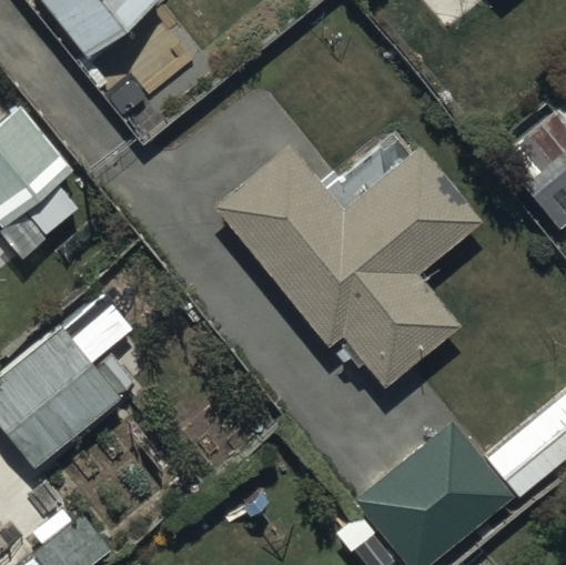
[(41,0),(83,51),(147,0),(41,0)]
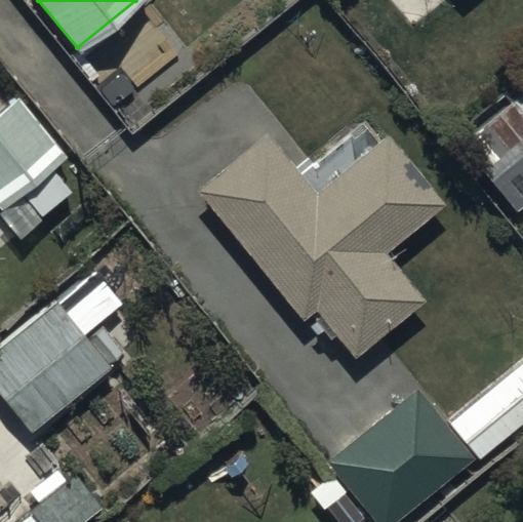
[(522,87),(459,137),(514,205),(522,198),(522,87)]
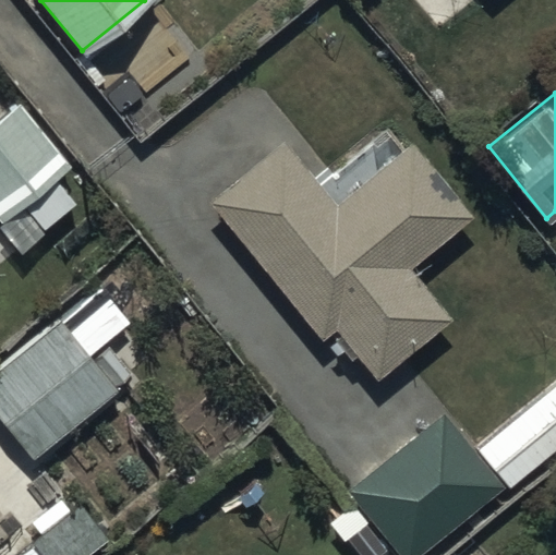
[(68,160),(16,97),(0,110),(0,216),(21,200),(44,228),(77,201),(53,171),(68,160)]
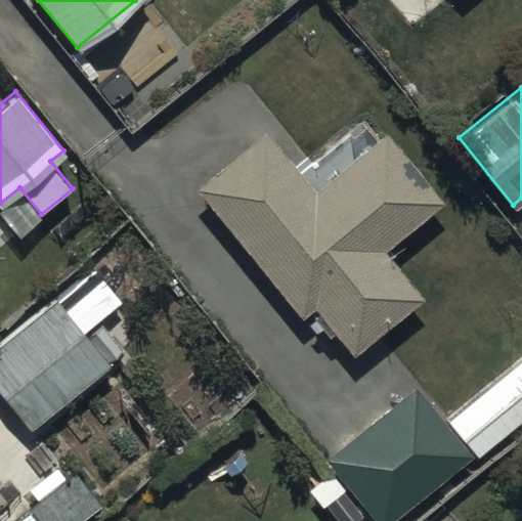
[(444,208),(384,137),(312,198),(261,137),(193,193),(302,322),(314,312),(320,320),(315,324),(332,345),(338,340),(355,359),(423,302),(385,258),(444,208)]
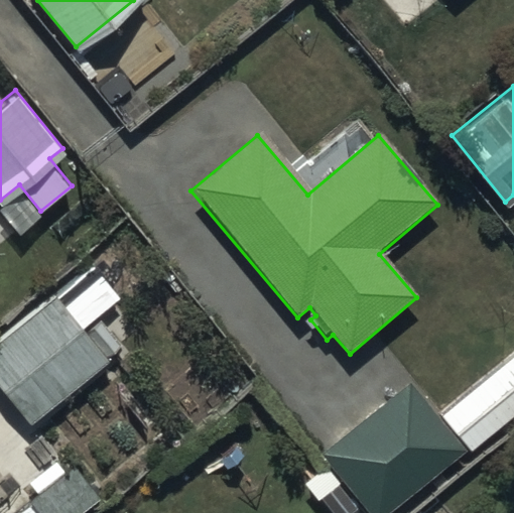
[(74,288),(0,345),(0,385),(33,427),(126,355),(74,288)]
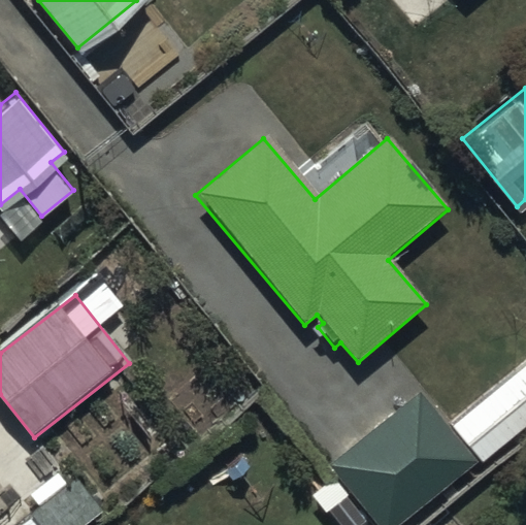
[(395,524),(477,456),(417,386),(328,461),(374,517),(364,524),(395,524)]
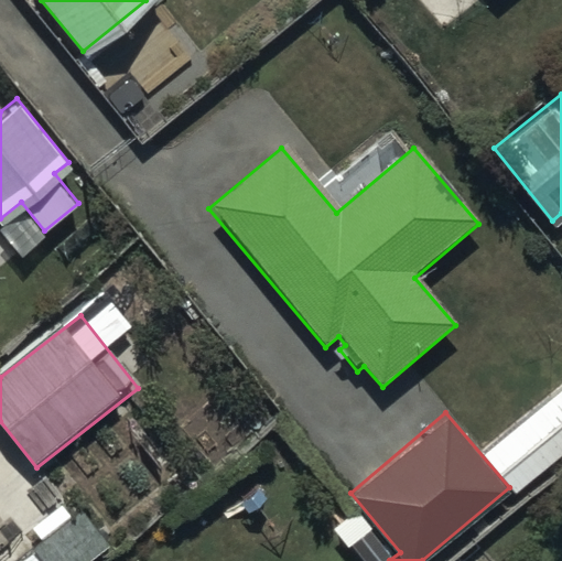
[(45,560),(71,560),(115,527),(83,485),(23,532),(45,560)]
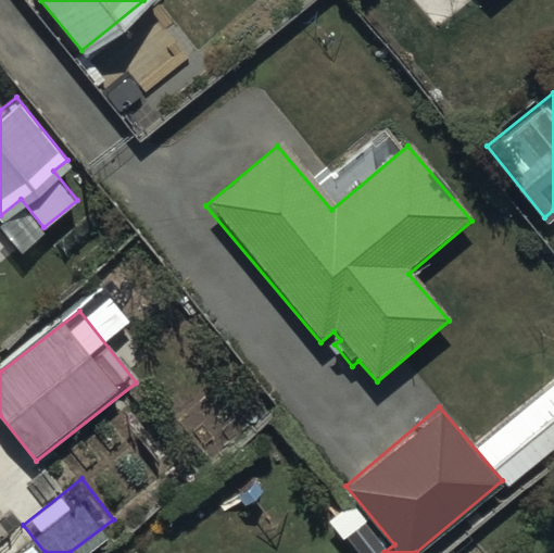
All buildings are outlined.
